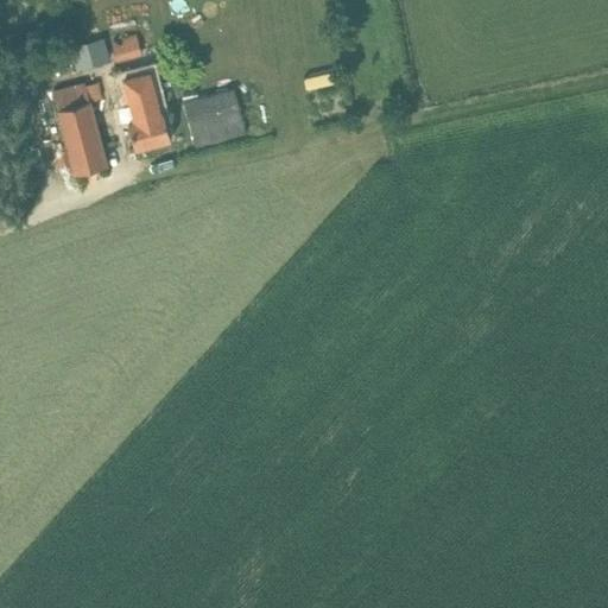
[(70,44),(76,68),(112,58),(105,35),(70,44)]
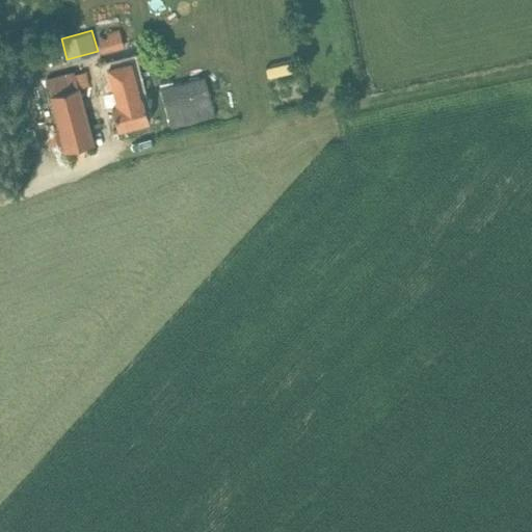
[(102,52),(125,48),(122,30),(99,33),(102,52)]
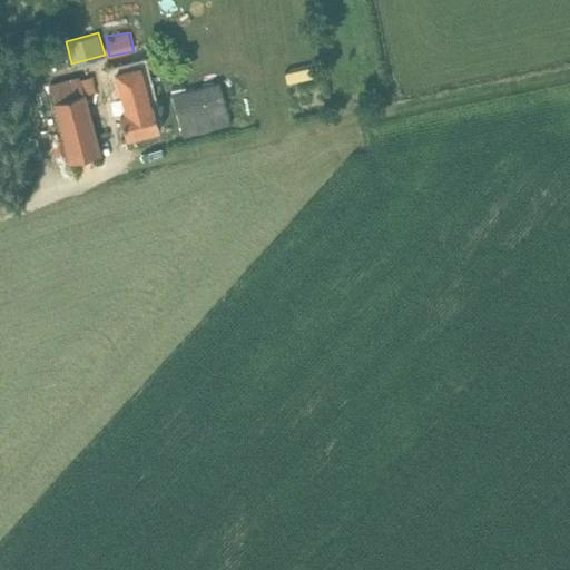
[(126,112),(121,115),(128,138),(160,129),(154,104),(147,106),(137,68),(116,75),(126,112)]
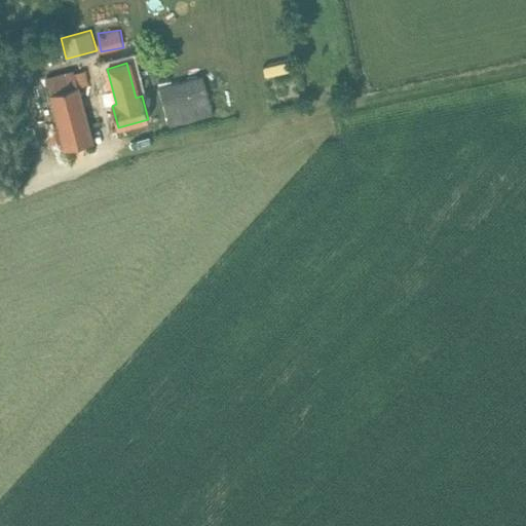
[(74,70),(46,78),(66,149),(94,142),(78,87),(88,84),(84,71),(75,73),(74,70)]
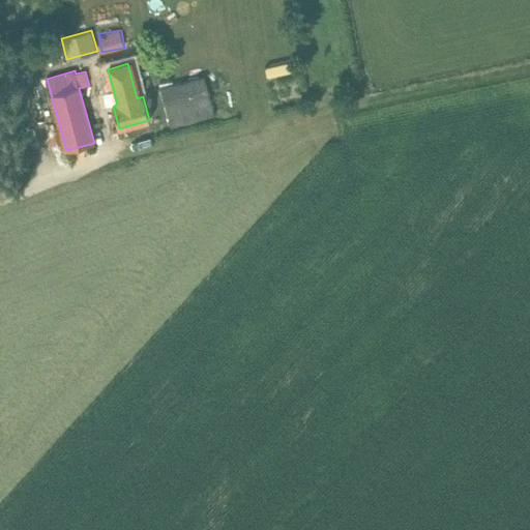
[(205,75),(160,88),(172,126),(216,114),(205,75)]
